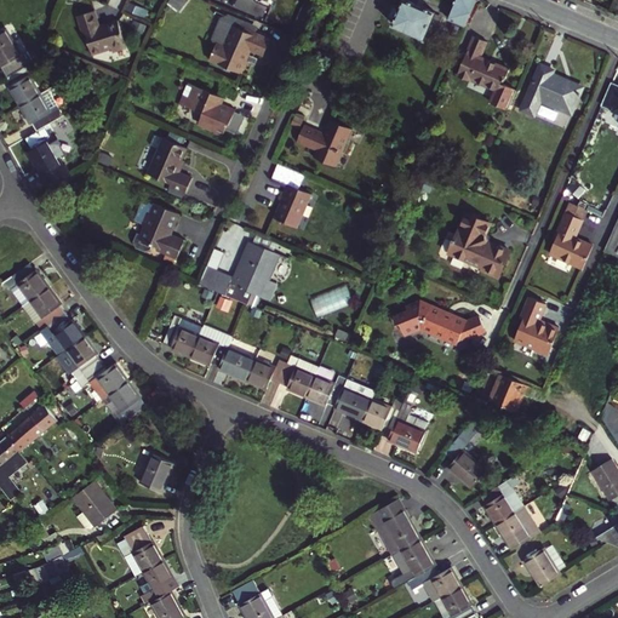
[(171,0),(169,5),(181,12),(188,0),(171,0)]
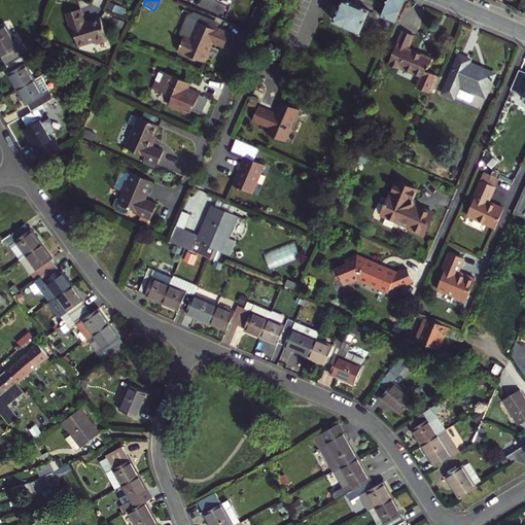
[(370,11),(343,0),(341,7),(338,5),(334,7),(331,13),(333,15),(337,16),(335,23),(360,33),(370,11)]
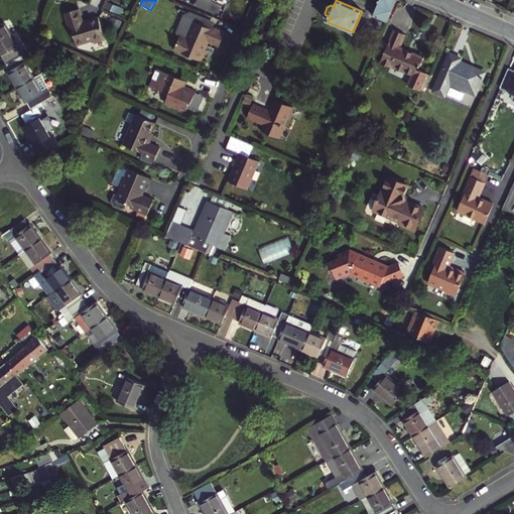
[(381,20),(386,22),(395,0),(378,0),(372,16),(381,20)]
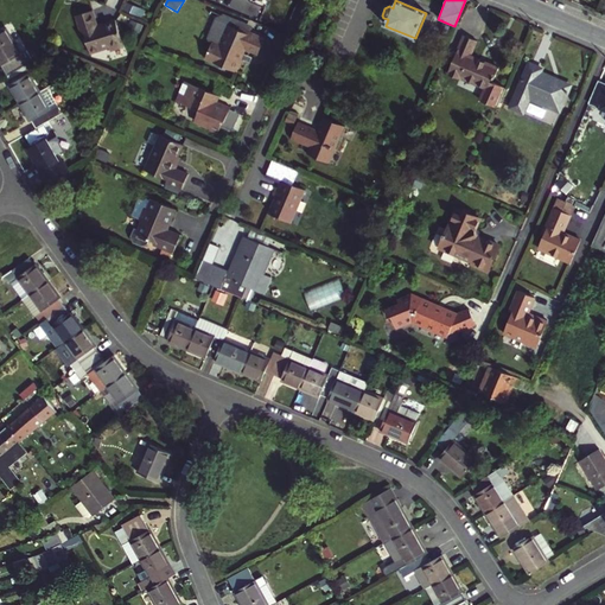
[(123,48),(120,33),(118,27),(115,21),(96,27),(91,12),(75,17),(81,34),(84,33),(89,53),(108,48),(110,52),(123,48)]
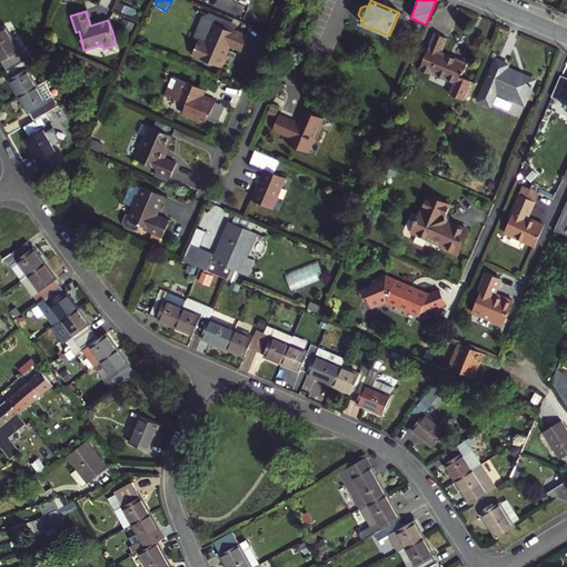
[(403,25),(405,19),(406,16),(399,12),(389,36),(397,38),(403,25)]
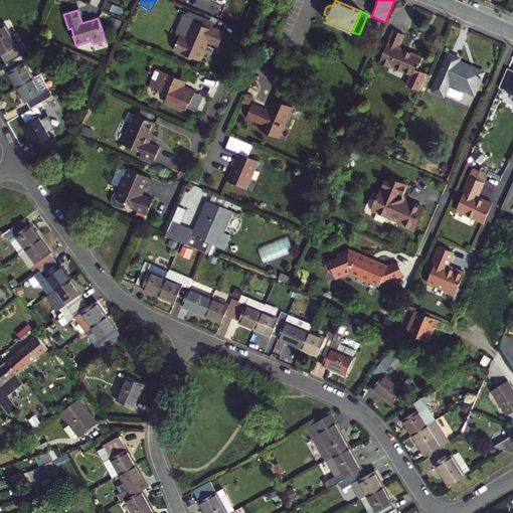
[(370,18),(368,24),(366,27),(375,31),(380,20),(371,16),(370,18)]
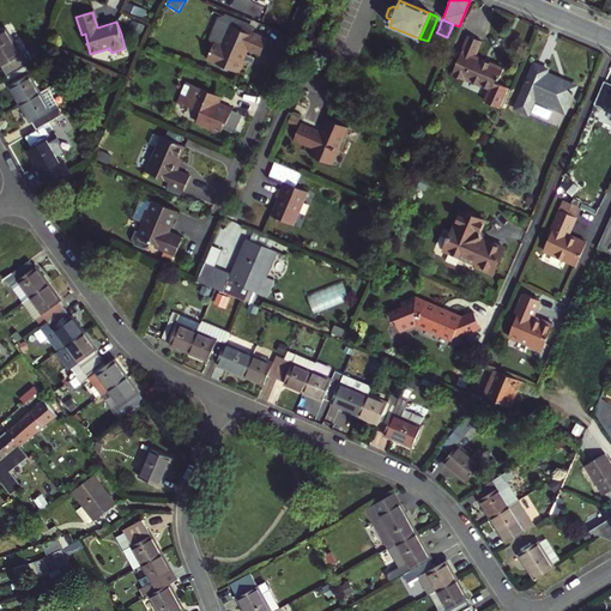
[(230,25),(248,34),(249,31),(250,28),(233,20),(230,25)]
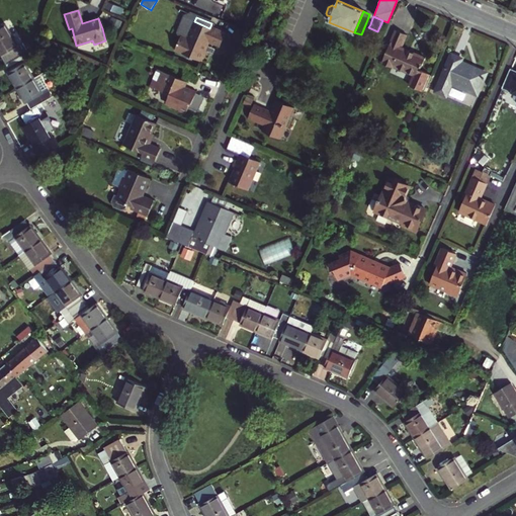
[(292,21),(283,17),(275,36),(284,40),(292,21)]
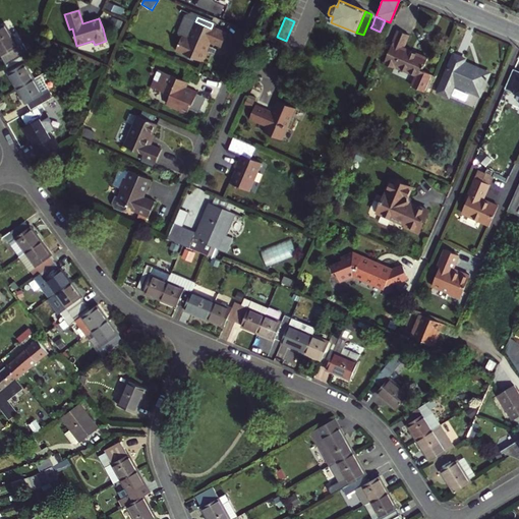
[(211,29),(195,21),(187,40),(181,37),(175,51),(204,63),(208,53),(206,52),(210,43),(221,48),(227,33),(212,26),(211,29)]
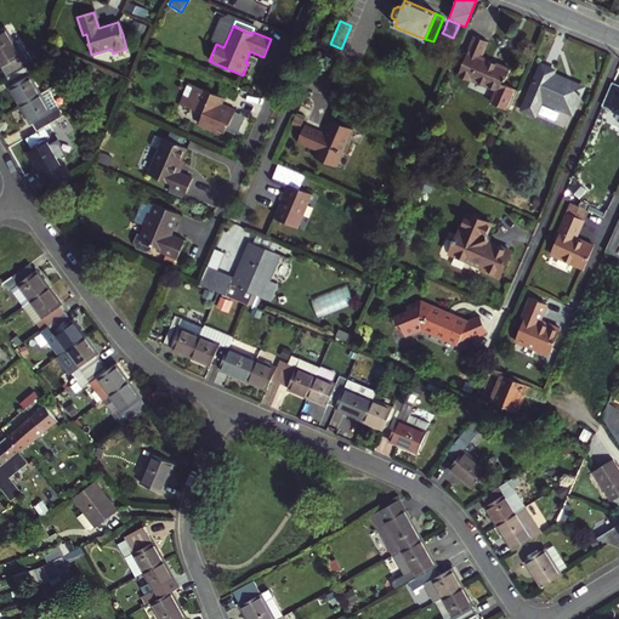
[(0,68),(7,80),(27,69),(33,66),(26,54),(21,57),(4,32),(0,34),(0,68)]
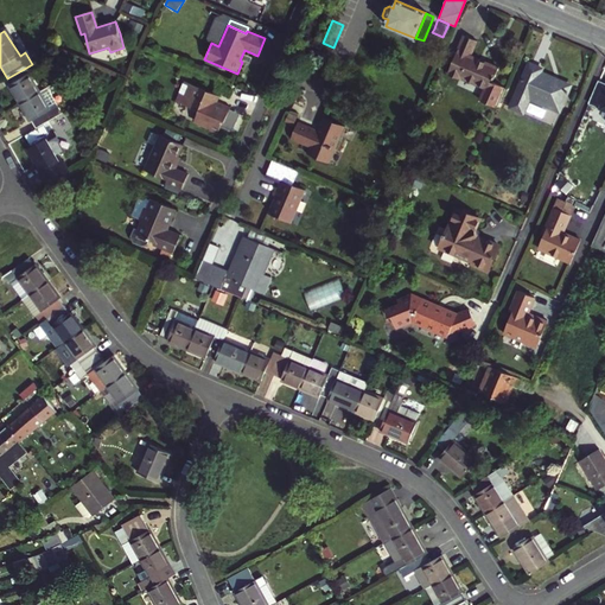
[(477,43),(464,37),(446,77),(460,83),(462,81),(488,91),(491,82),(494,83),(498,70),(470,58),(477,43)]
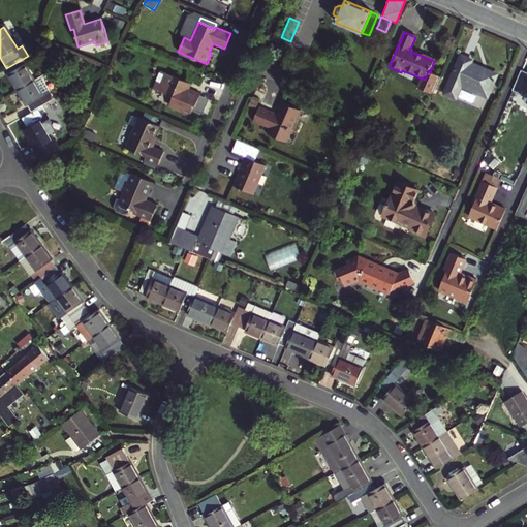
[(496,78),(470,66),(472,61),(460,56),(443,95),(456,100),(461,87),(488,98),(496,78)]
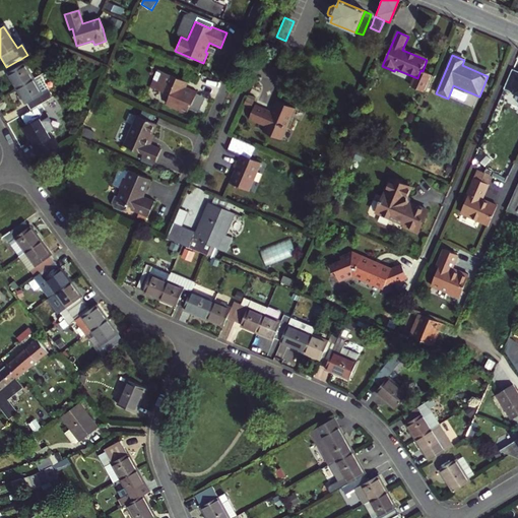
[(8,73),(17,88),(35,78),(22,58),(6,67),(10,72),(8,73)]
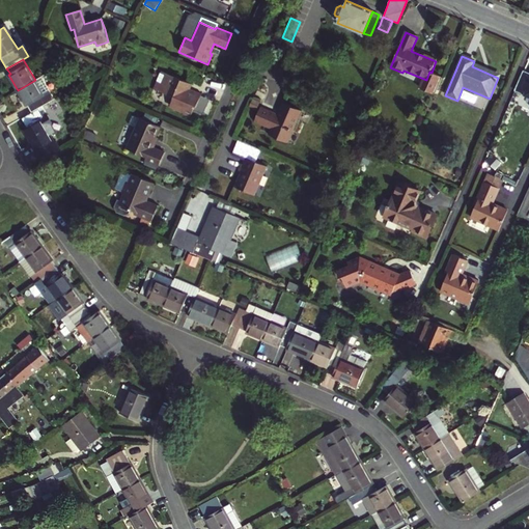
[(184,89),(187,82),(160,71),(151,88),(172,96),(168,105),(184,111),(183,114),(190,117),(194,107),(196,107),(201,94),(190,89),(189,89),(188,90),(184,89)]
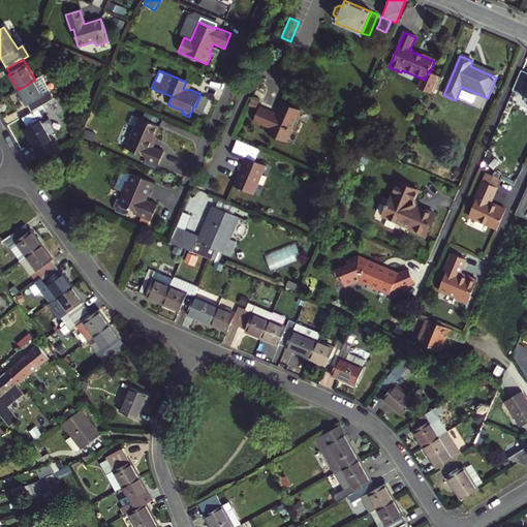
[(526,73),(521,71),(513,91),(526,96),(526,73)]
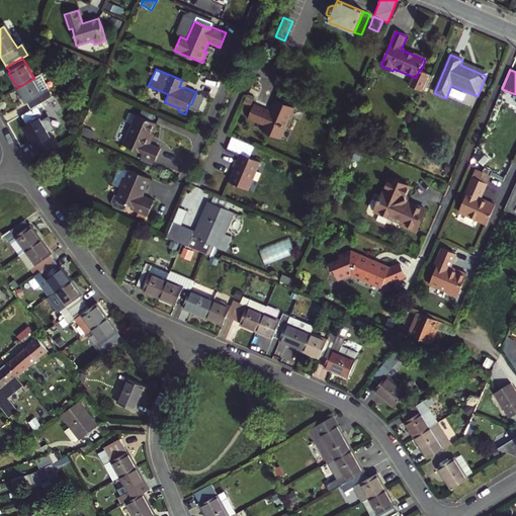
[(34,78),(17,88),(26,103),(28,102),(32,109),(48,100),(55,96),(51,89),(44,93),(34,78)]
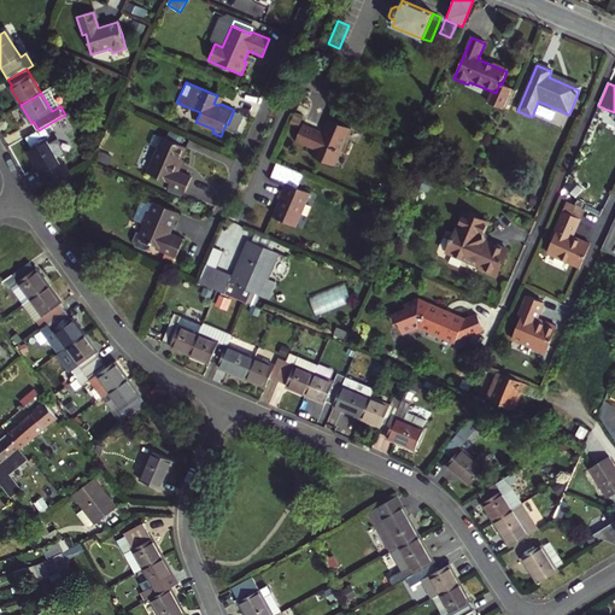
[(223,98),(217,95),(214,104),(218,105),(220,104),(221,104),(223,98)]
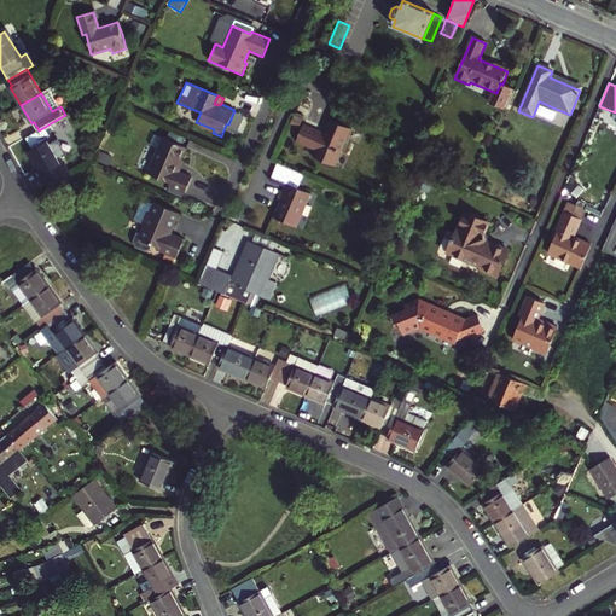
[(329,120),(323,133),(303,126),(296,143),(315,151),(313,158),(335,167),(350,129),(329,120)]
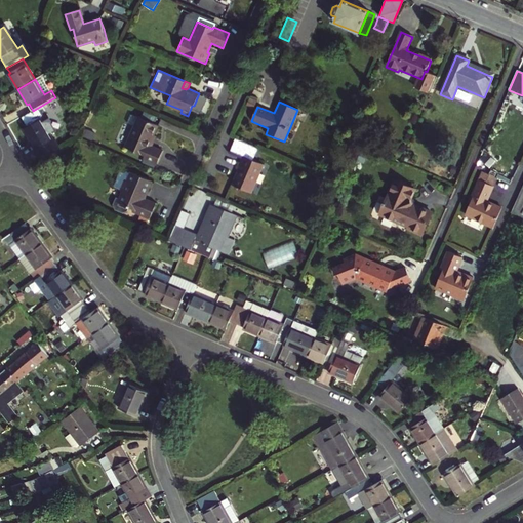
[(43,116),(22,129),(36,152),(37,151),(42,159),(58,149),(54,141),(51,143),(48,136),(53,133),(43,116)]
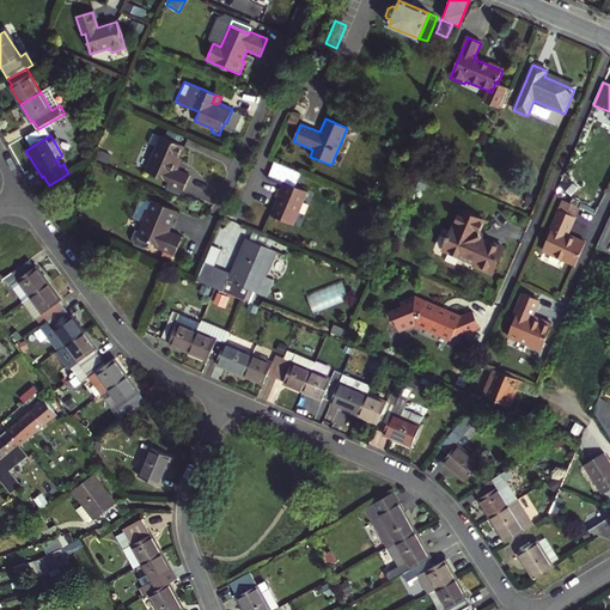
[(184,146),(160,136),(146,171),(168,181),(166,185),(182,193),(189,176),(175,170),(184,146)]
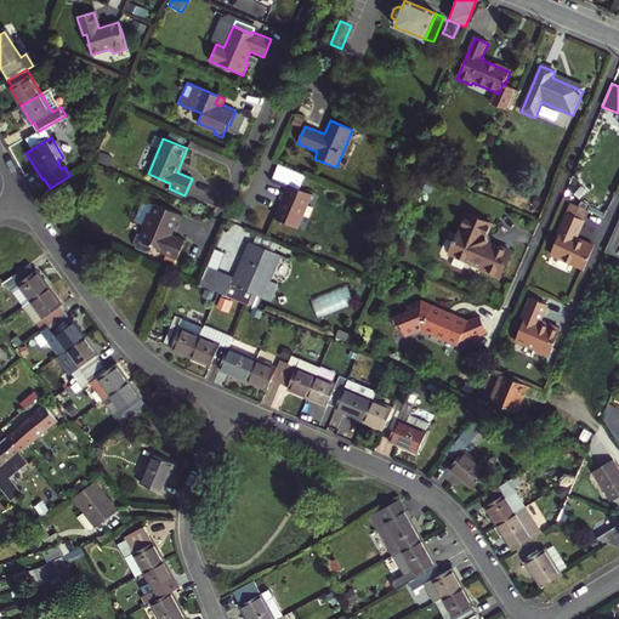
[(274,179),(288,185),(273,219),(297,228),(313,194),(299,189),(305,176),(280,165),(274,179)]
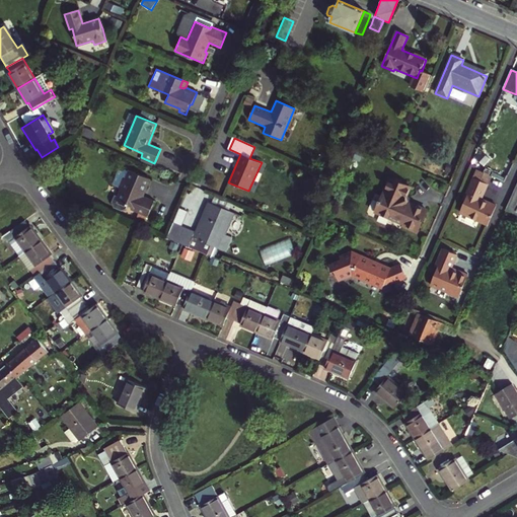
[(490,176),(476,169),(463,201),(464,202),(459,214),(487,226),(496,207),(479,201),(490,176)]
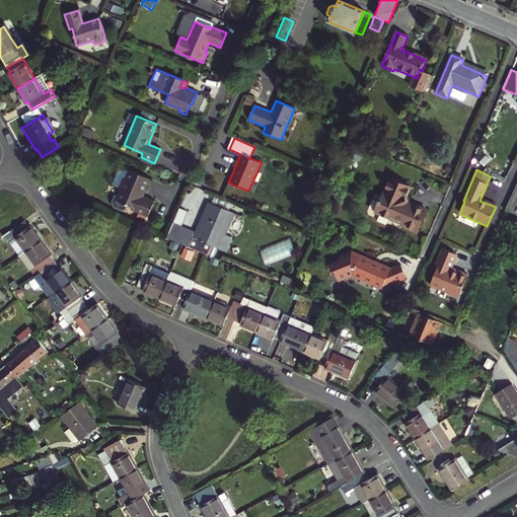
[(150,179),(131,171),(127,179),(125,179),(121,189),(123,190),(120,197),(116,195),(113,202),(115,207),(122,210),(128,208),(136,212),(135,214),(147,219),(154,203),(142,198),(150,179)]
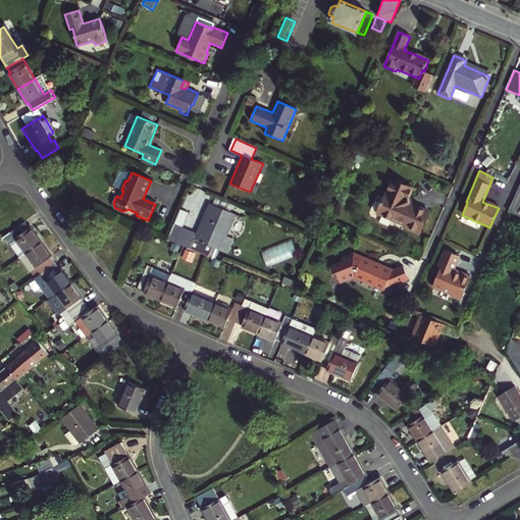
[(404,226),(419,234),(428,211),(410,203),(408,198),(412,188),(392,178),(383,199),(380,198),(379,202),(381,203),(377,213),(404,224),(404,226)]
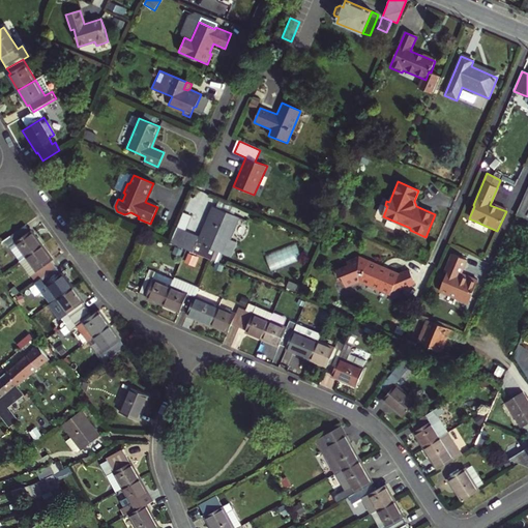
[(527,187),(527,191),(526,192),(523,201),(517,214),(527,218),(527,187)]
